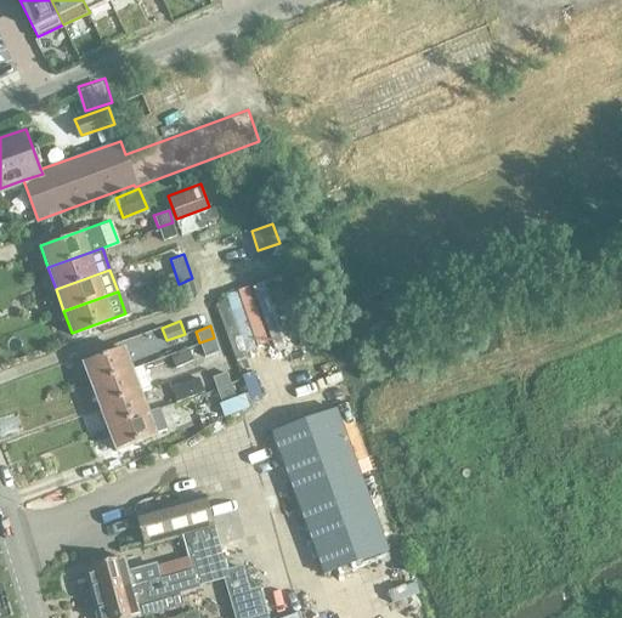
[(219,350),(214,338),(199,342),(204,355),(219,350)]
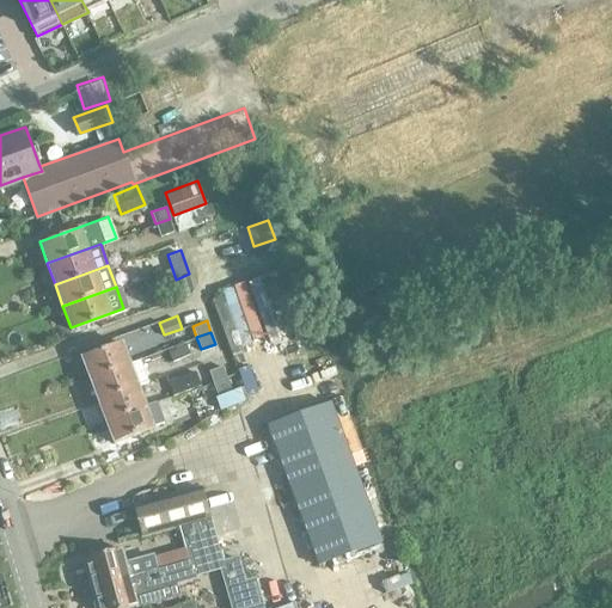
[(80,354),(89,375),(128,361),(120,339),(80,354)]
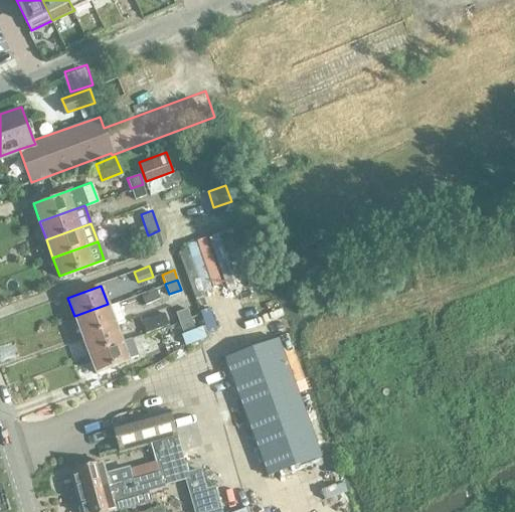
[(156,289),(142,295),(145,303),(160,297),(156,289)]
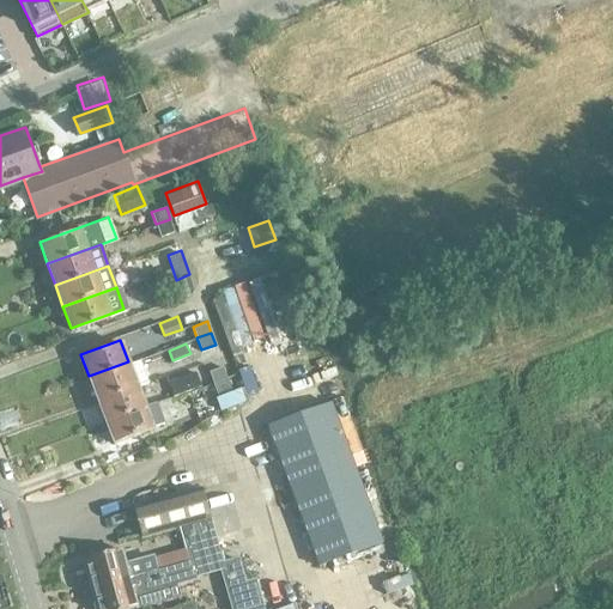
[(128,361),(89,376),(97,397),(135,383),(150,378),(141,357),(128,361)]
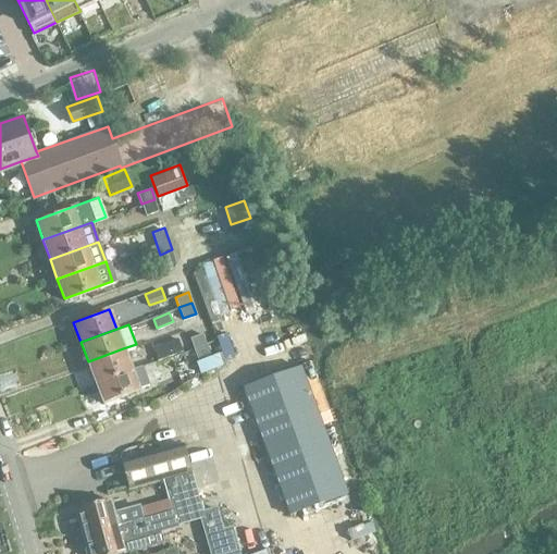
[(207,343),(202,332),(190,336),(195,347),(207,343)]
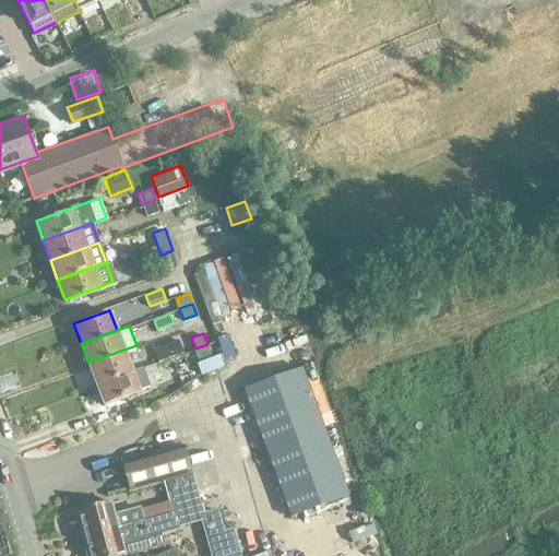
[(178,338),(154,345),(159,359),(182,352),(178,338)]
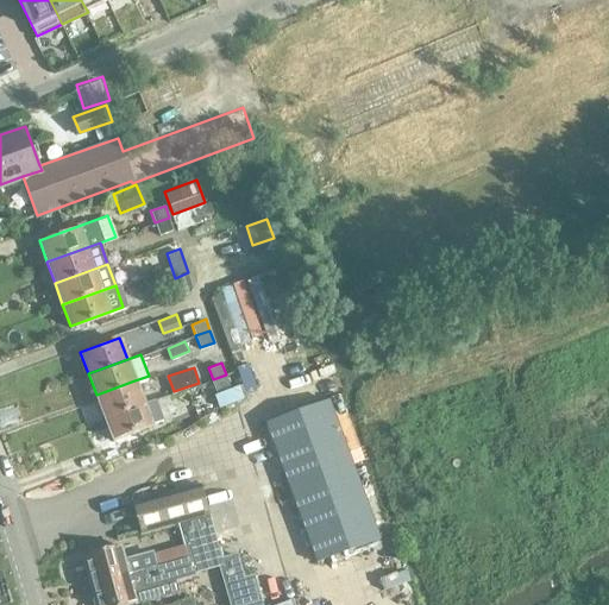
[(230,385),(226,375),(213,379),(217,390),(230,385)]
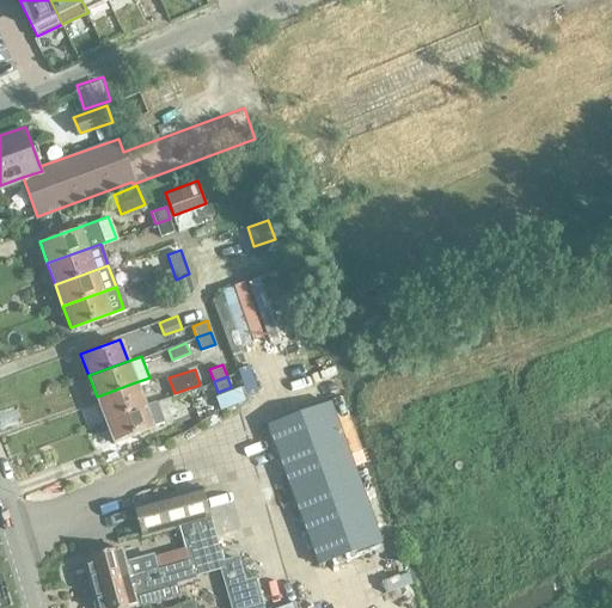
[(104,418),(144,404),(135,382),(97,397),(104,418)]
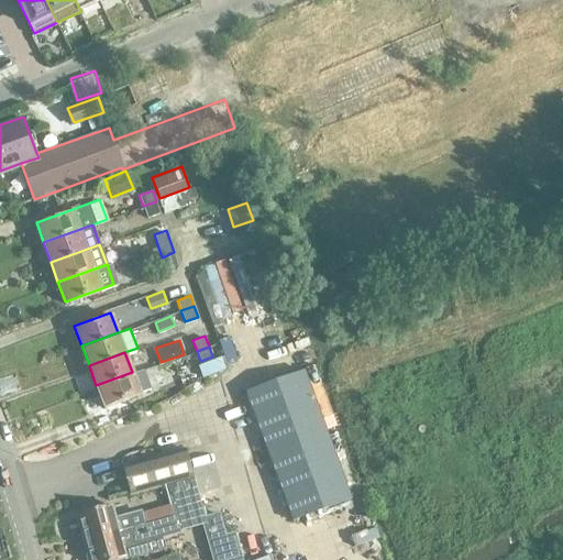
[(223,354),(198,363),(202,376),(228,366),(223,354)]
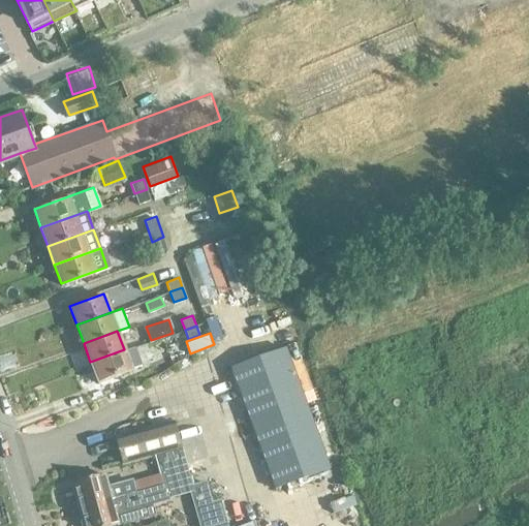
[(135,345),(124,349),(90,362),(97,380),(143,364),(135,345)]
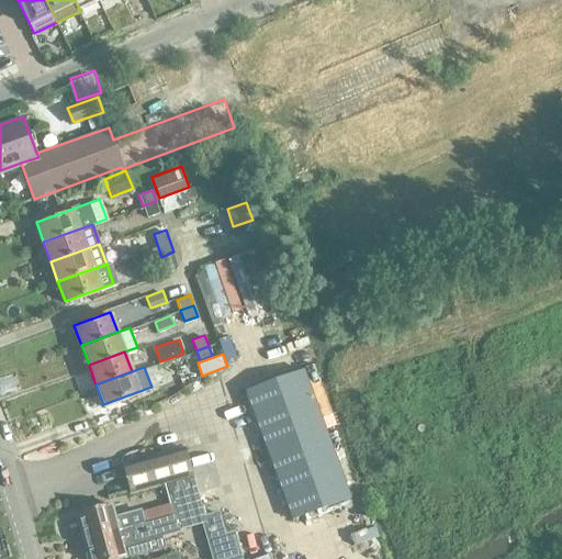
[(350,498),(302,369),(245,391),(292,518),(350,498)]
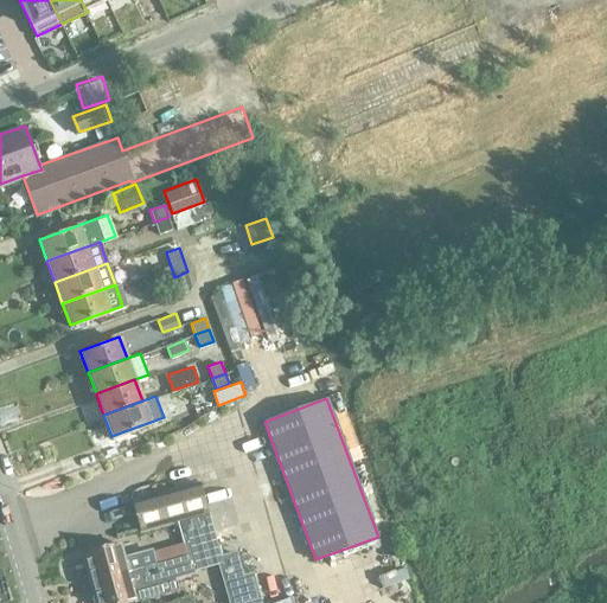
[(180,487),(133,500),(141,530),(178,519),(184,541),(187,555),(192,569),(218,560),(224,559),(223,555),(219,543),(216,544),(198,482),(180,487)]
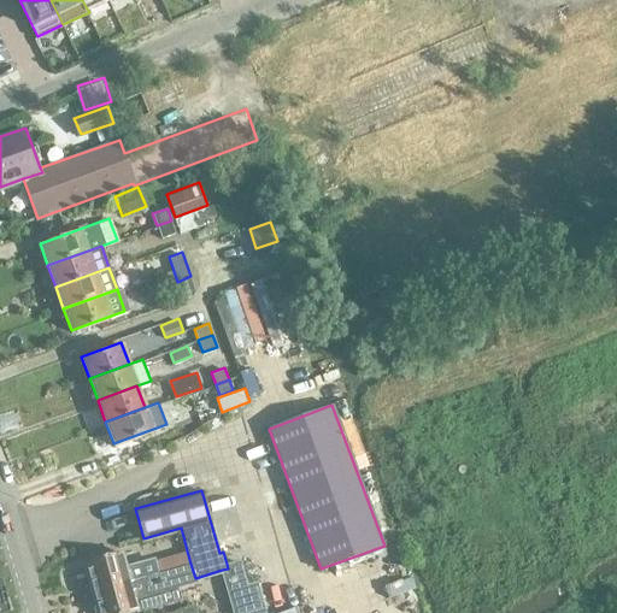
[(86,566),(84,570),(86,576),(89,577),(92,590),(191,564),(187,550),(154,560),(153,558),(125,566),(122,552),(84,561),(86,566)]
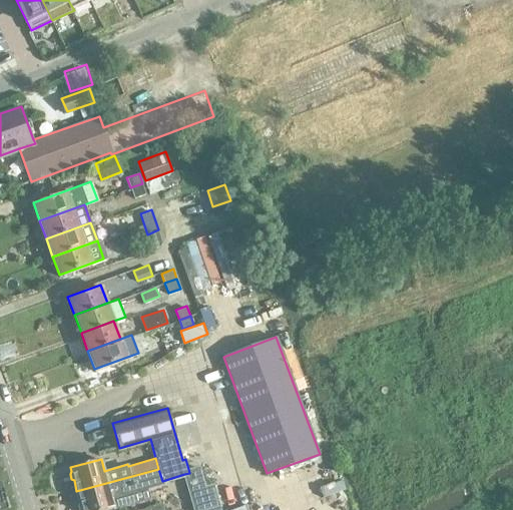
[(189,473),(184,474),(189,492),(207,487),(206,486),(204,487),(198,466),(188,469),(189,473)]
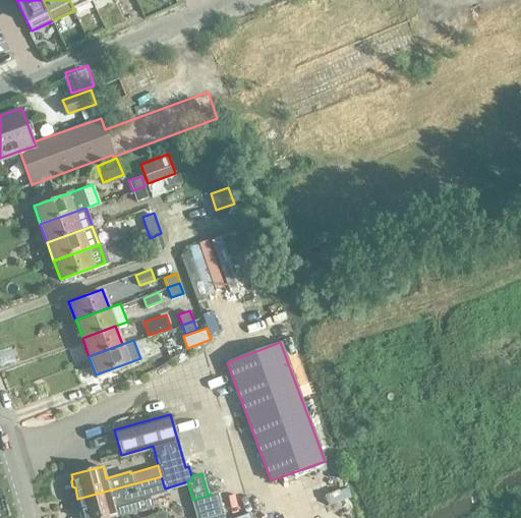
[(161,476),(77,499),(81,510),(80,513),(81,517),(80,517),(105,517),(134,510),(131,500),(165,491),(165,488),(161,476)]
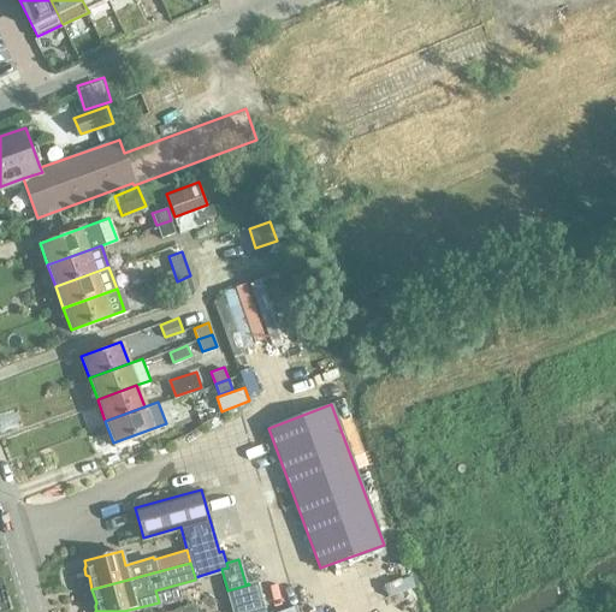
[(258,588),(230,596),(234,611),(235,611),(262,604),(258,588)]
